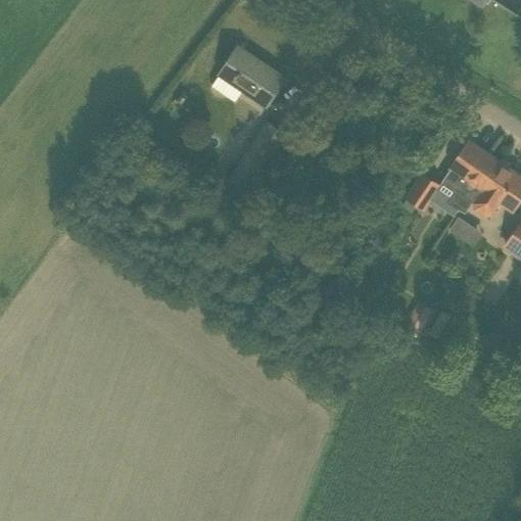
[(218,76),(266,107),(283,80),(236,48),(218,76)]
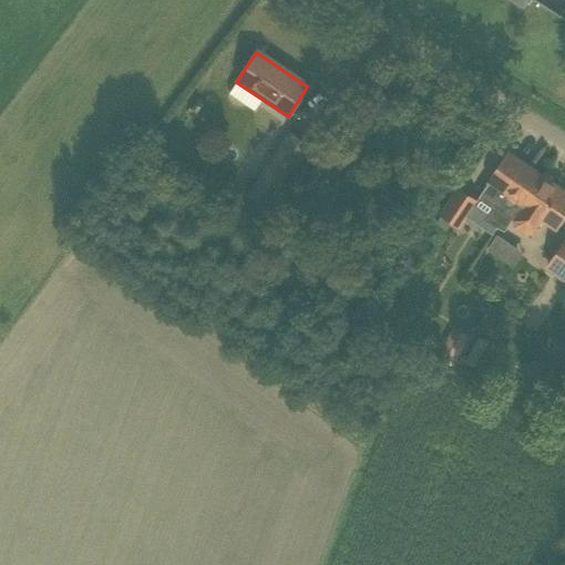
[(247,194),(267,208),(309,146),(289,134),(247,194)]
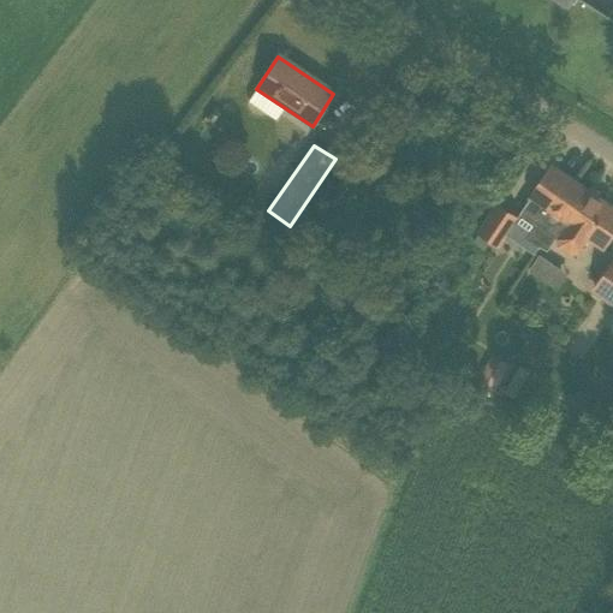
[(581,189),(549,167),(528,200),(518,214),(534,225),(524,239),(537,249),(547,234),(548,236),(581,189)]
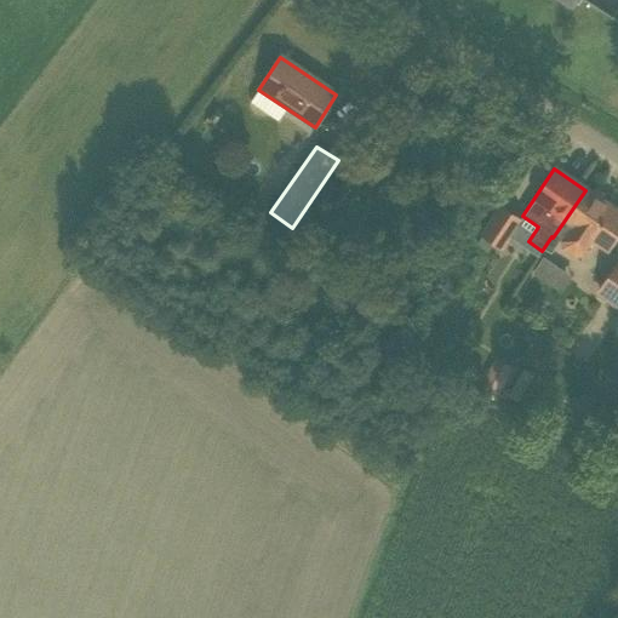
[(617,235),(617,212),(585,190),(553,238),(561,242),(562,251),(574,259),(583,258),(594,244),(607,252),(617,235)]
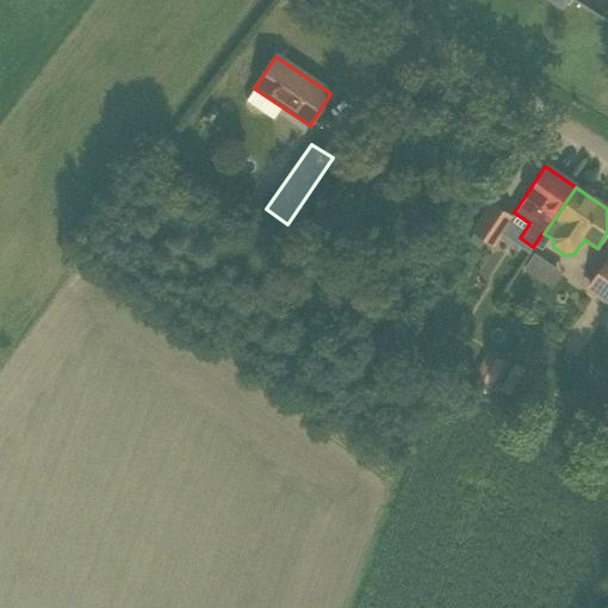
[(512,216),(492,204),(473,233),(491,246),(512,216)]
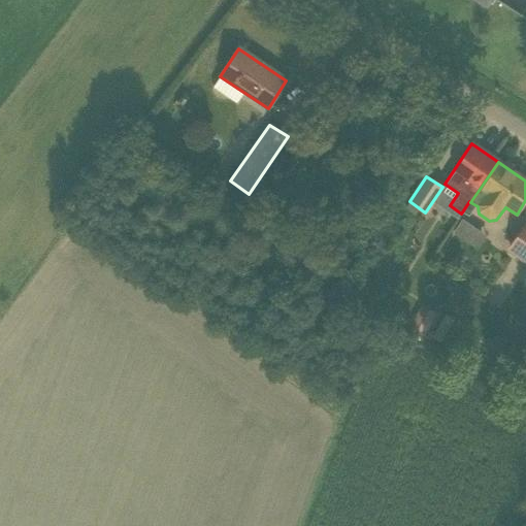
[(525,221),(504,253),(525,267),(525,221)]
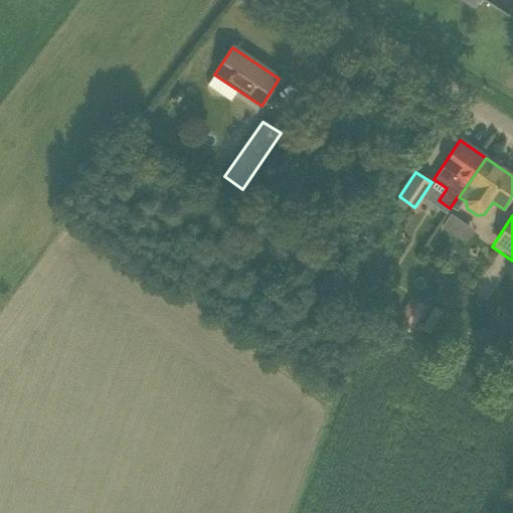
[(455,220),(449,216),(440,229),(446,234),(455,220)]
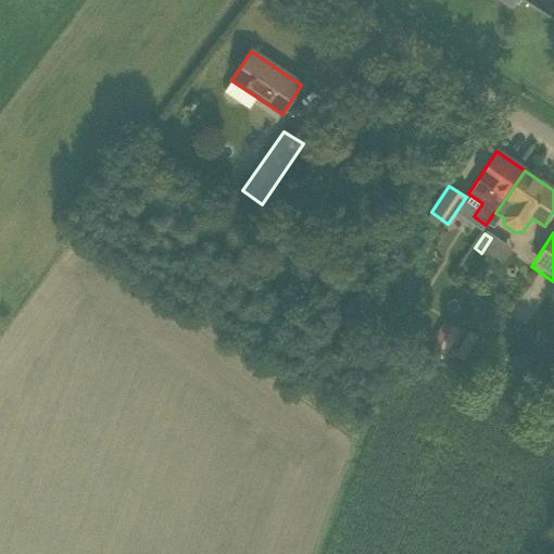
[(450,344),(435,336),(426,351),(441,360),(450,344)]
